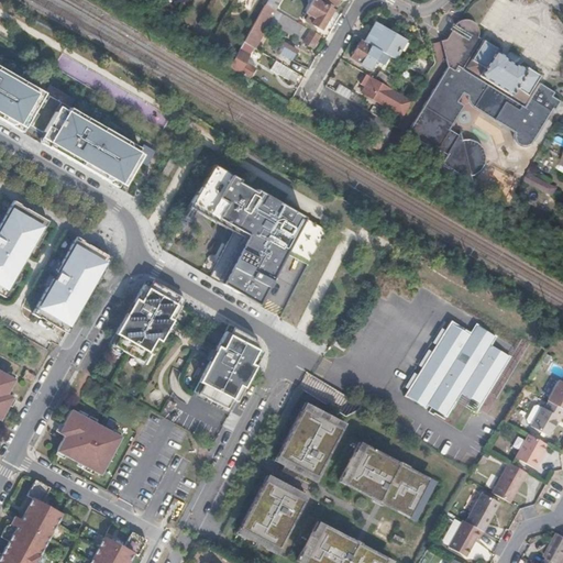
[(283,0),(267,0),(266,2),(276,8),(278,9),(283,0)]
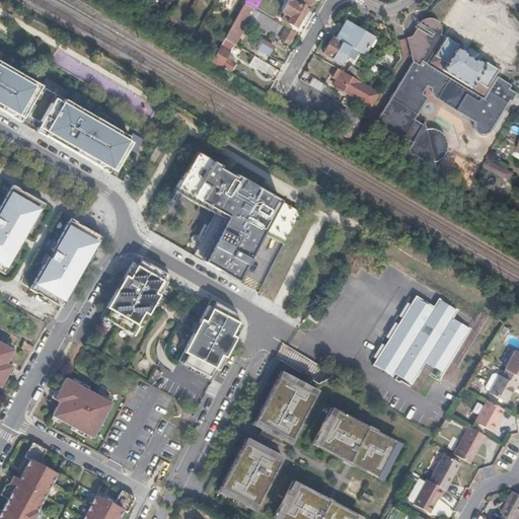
[(297,26),(307,8),(293,0),(290,0),(284,10),(292,15),(288,21),(297,26)]
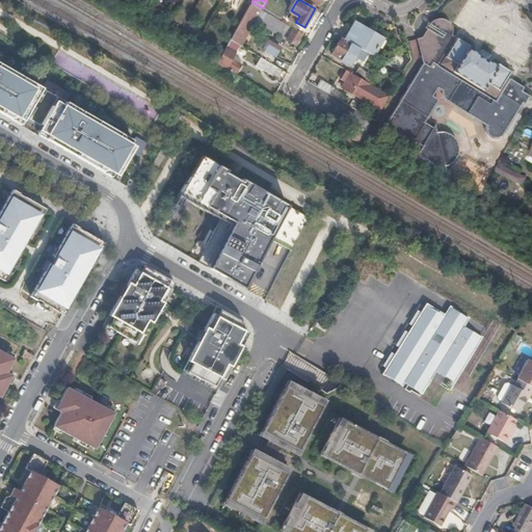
[(263,8),(261,7),(251,2),(236,29),(231,38),(242,45),(257,18),(273,27),(280,31),(284,24),(286,26),(286,30),(291,33),(288,38),(296,45),(303,32),(288,24),(263,8)]
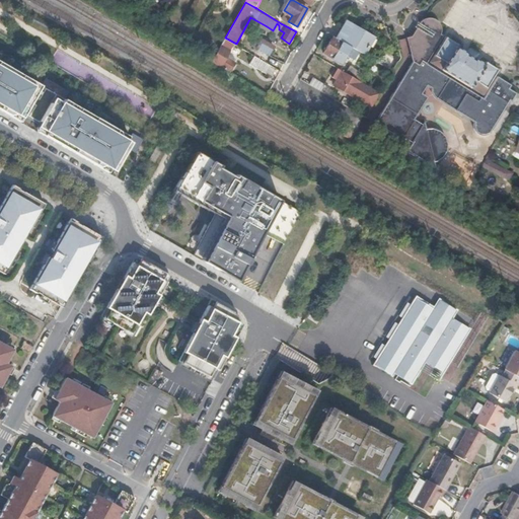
[(484,97),(453,78),(440,70),(426,61),(434,49),(443,33),(442,32),(441,32),(442,29),(442,25),(441,22),(439,20),(437,19),(434,18),(430,18),(427,19),(421,22),(430,27),(428,31),(423,29),(420,33),(421,34),(411,36),(415,53),(414,54),(415,61),(412,65),(415,67),(404,82),(402,80),(399,84),(401,86),(397,93),(395,92),(392,97),(393,98),(386,109),(384,108),(380,116),(382,117),(377,124),(387,131),(402,140),(404,138),(412,143),(406,151),(416,157),(436,169),(433,159),(435,159),(440,156),(443,153),(444,151),(446,146),(446,143),(446,139),(445,134),(442,131),(439,128),(434,126),(431,125),(425,126),(423,118),(421,122),(413,117),(411,116),(424,95),(420,92),(421,91),(426,83),(429,79),(434,82),(432,86),(435,93),(438,96),(444,100),(453,105),(455,107),(459,109),(475,119),(473,122),(473,124),(474,128),(475,131),(478,133),(480,133),(483,133),(486,133),(488,132),(491,130),(498,118),(509,100),(514,92),(509,88),(511,85),(498,76),(484,97)]
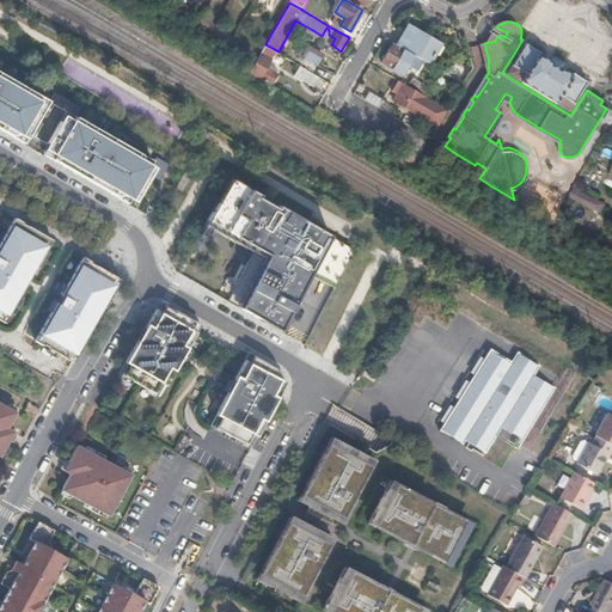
[(489,62),(484,43),(496,41),(495,40),(499,35),(505,37),(507,32),(496,26),(494,24),(491,30),(494,31),(488,41),(484,42),(482,43),(488,63),(489,62)]
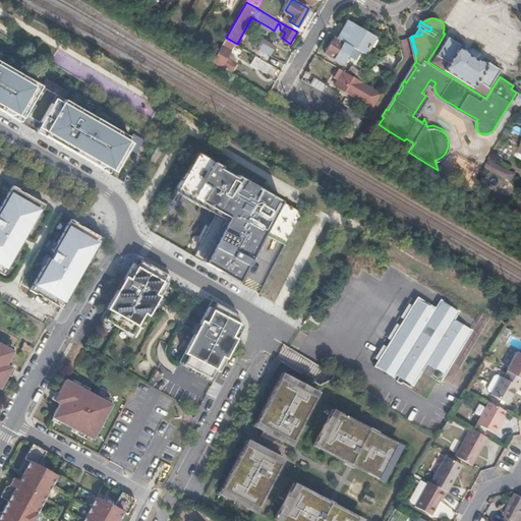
[(365,53),(374,36),(349,21),(339,38),(353,46),(365,53)]
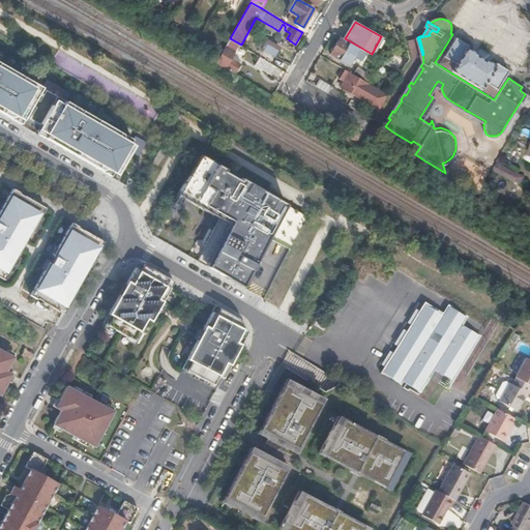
[(349,63),(359,47),(345,38),(341,36),(331,53),(349,63)]
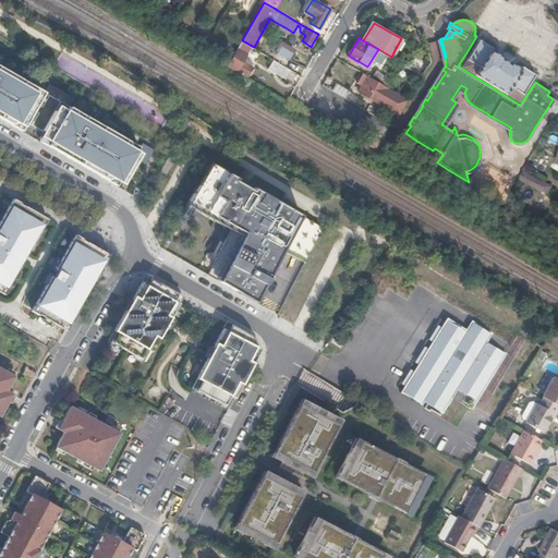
[(524,93),(536,74),(523,65),(522,69),(510,60),(509,62),(502,58),(504,57),(492,49),(493,47),(481,39),(473,51),(463,65),(469,69),(483,79),(501,91),(519,100),(524,93)]
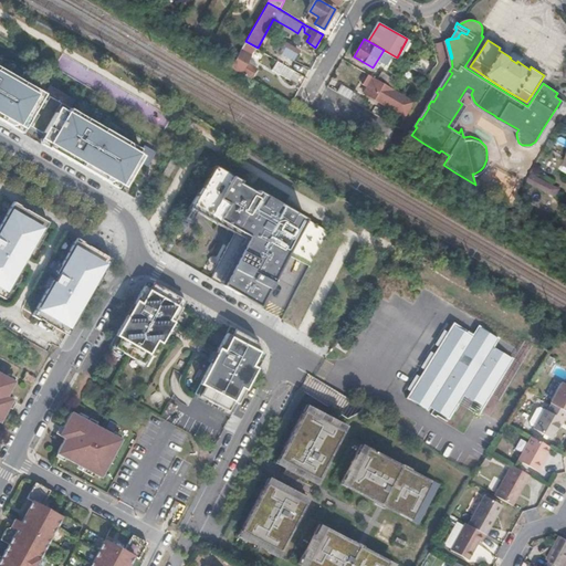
[(295,60),(301,51),(286,42),(281,51),(295,60)]
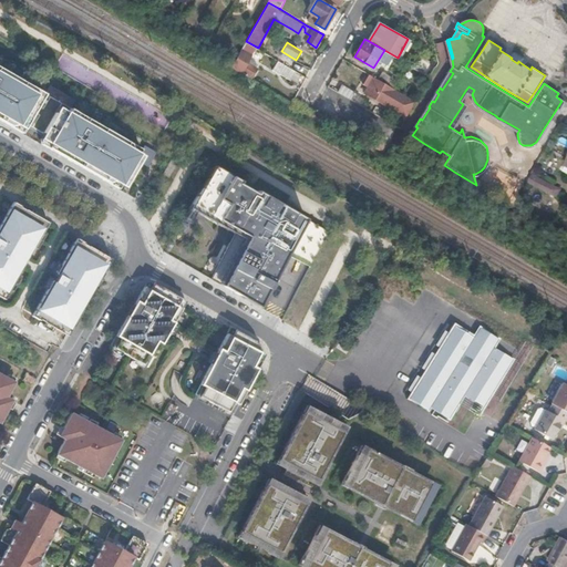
[(257,65),(258,62),(249,58),(251,54),(241,49),(234,61),(233,64),(253,76),(258,68),(257,65)]
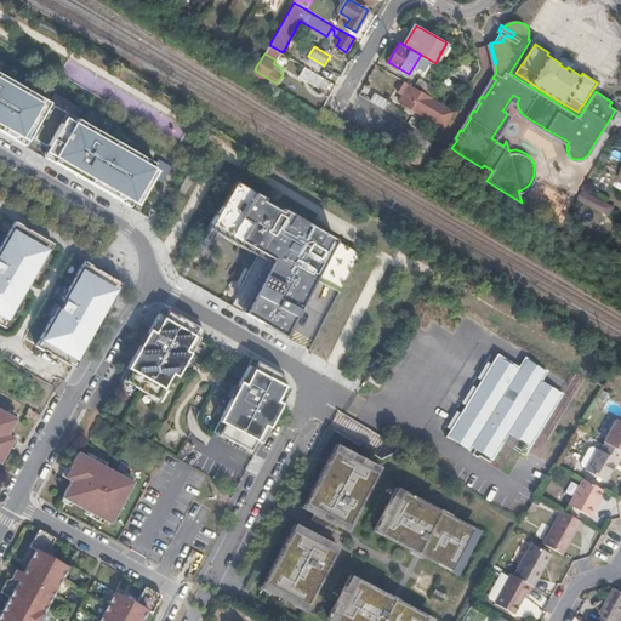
[(471,84),(478,72),(462,63),(455,75),(471,84)]
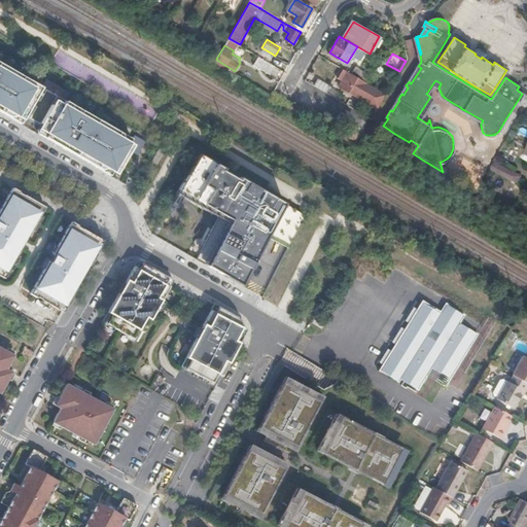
[(272,74),(276,65),(261,57),(256,66),(272,74)]
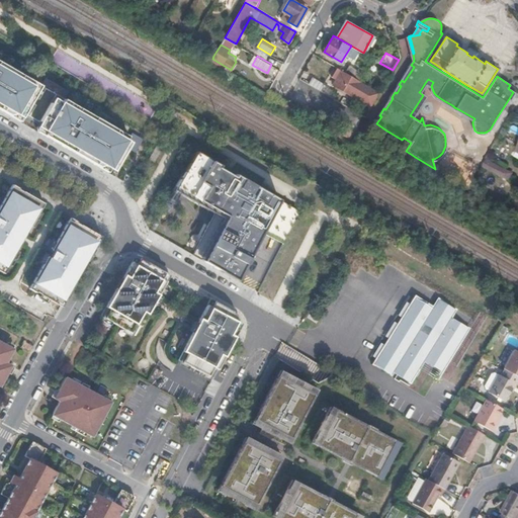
[(0,106),(19,118),(37,86),(0,65),(0,106)]
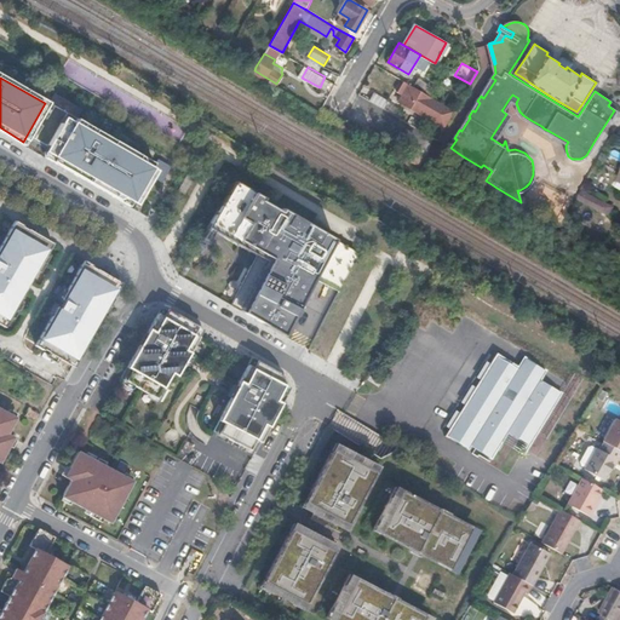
[(424,92),(429,84),(418,78),(414,86),(424,92)]
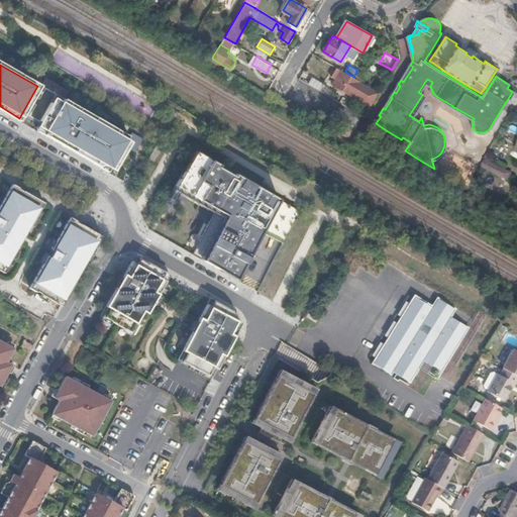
[(403,82),(413,67),(410,65),(402,79),(401,80),(403,82)]
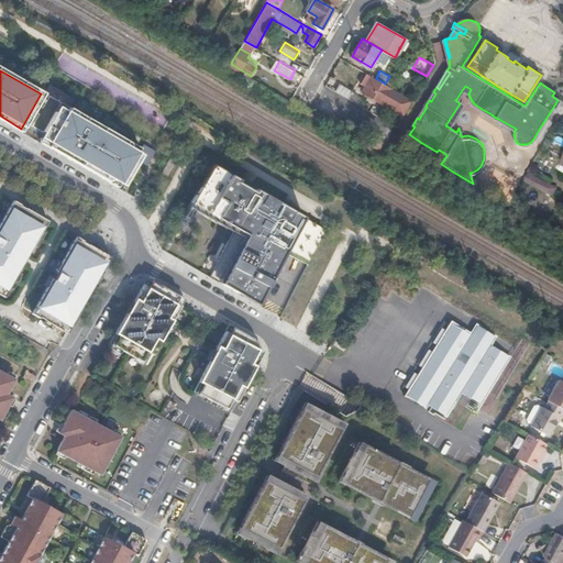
[(403,117),(414,99),(385,84),(376,78),(366,73),(360,84),(365,87),(362,92),(366,96),(383,105),(403,117)]
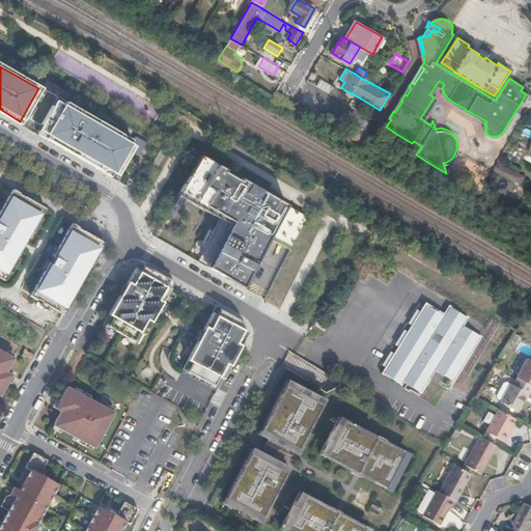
[(328,91),(332,83),(320,77),(316,84),(328,91)]
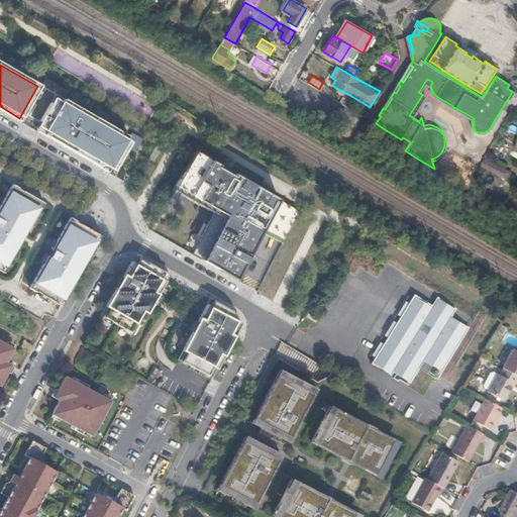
[(430,86),(432,82),(427,79),(424,83),(428,86),(428,87),(429,91),(431,95),(440,101),(453,109),(453,107),(451,105),(442,100),(436,96),(433,93),(430,86)]
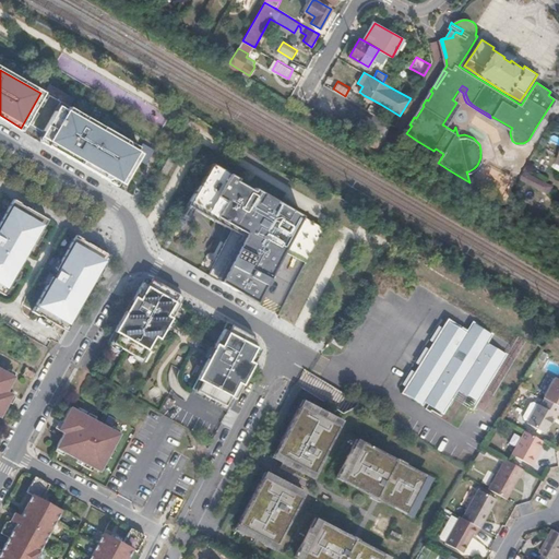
[(452,114),(460,102),(458,100),(456,103),(442,125),(444,126),(452,114)]
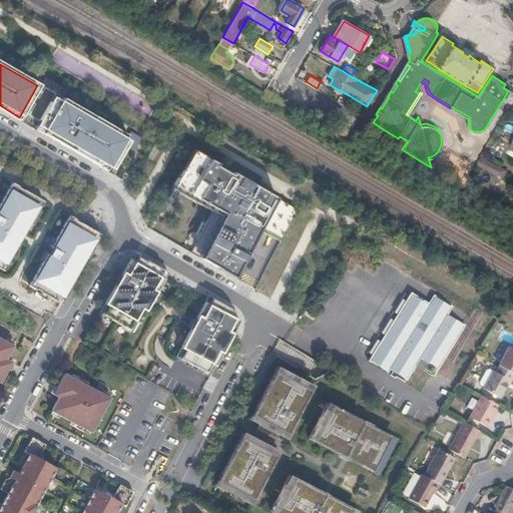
[(351,100),(341,95),(338,100),(350,107),(351,104),(349,103),(351,100)]
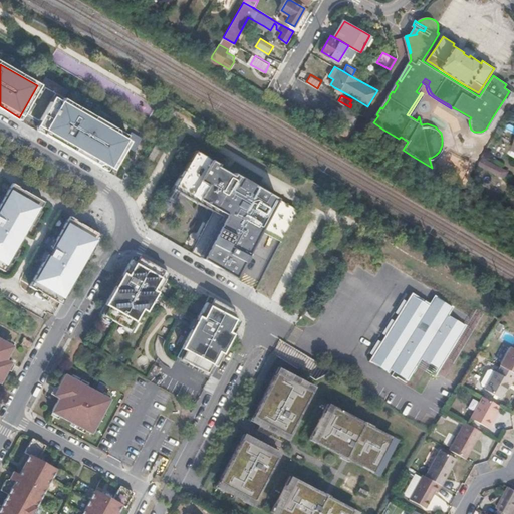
[(382,108),(390,97),(389,96),(380,107),(382,108)]
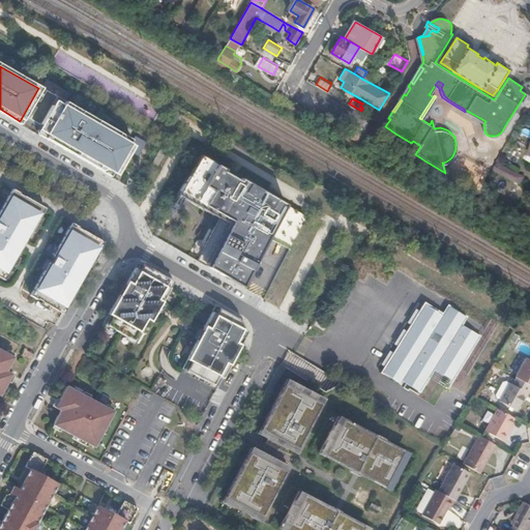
[(138,144),(63,104),(47,134),(119,176),(138,144)]
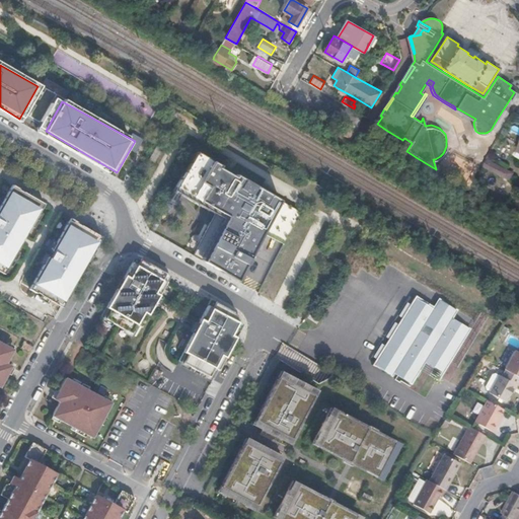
[(475,119),(459,109),(455,107),(455,109),(473,122),(475,119)]
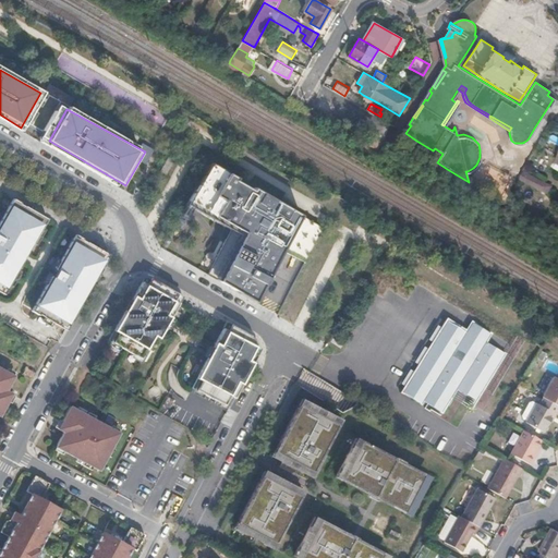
[(324,228),(210,162),(186,204),(230,229),(226,238),(207,274),(255,302),(282,250),(305,262),(324,228)]
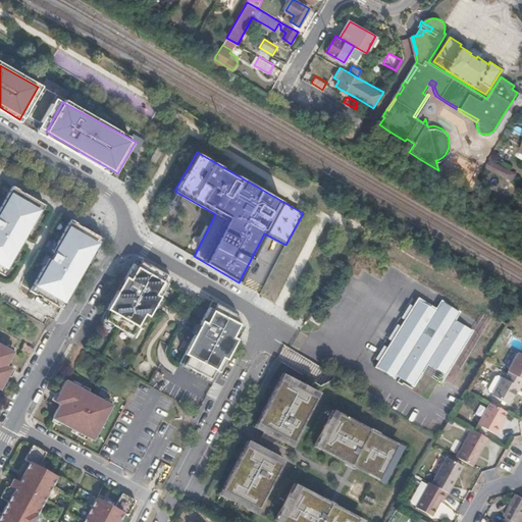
[(514,180),(518,171),(482,154),(477,163),(514,180)]
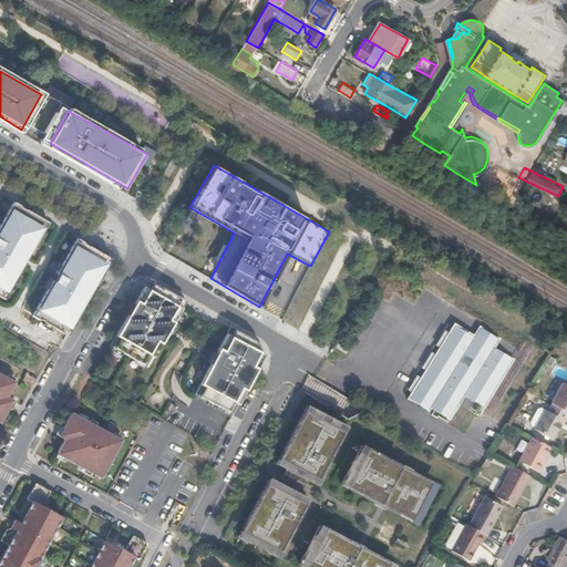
[(0,295),(4,297),(48,222),(20,207),(21,206),(13,202),(0,224),(0,295)]
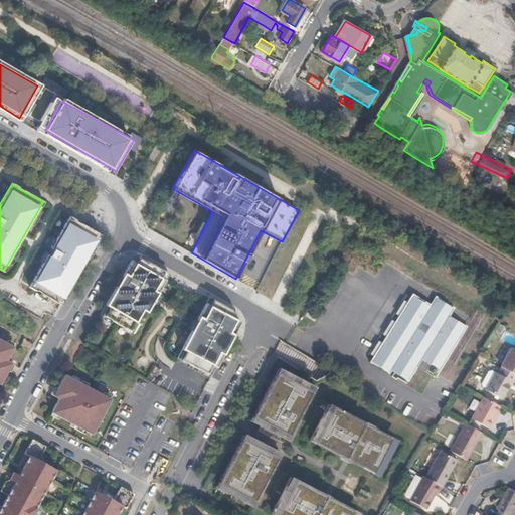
[(76,219),(69,215),(48,252),(49,253),(49,254),(47,254),(29,286),(36,291),(36,289),(61,303),(101,235),(75,220),(76,219)]
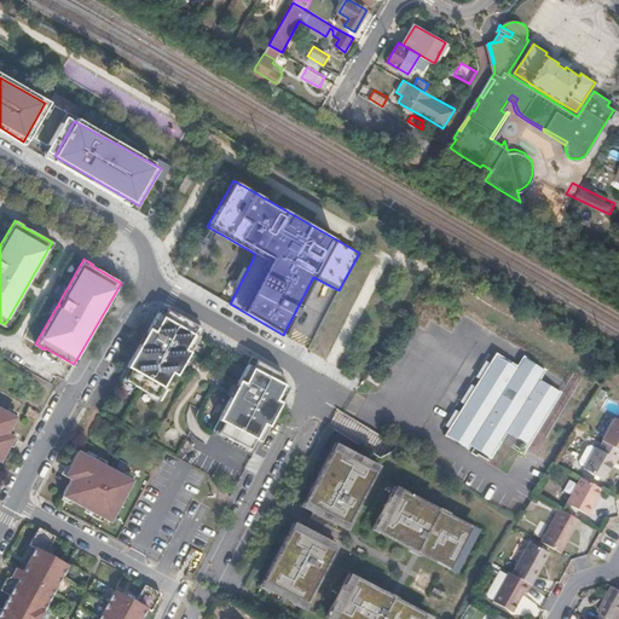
[(171,310),(160,310),(120,377),(161,400),(183,363),(179,360),(183,356),(186,357),(203,329),(171,310)]
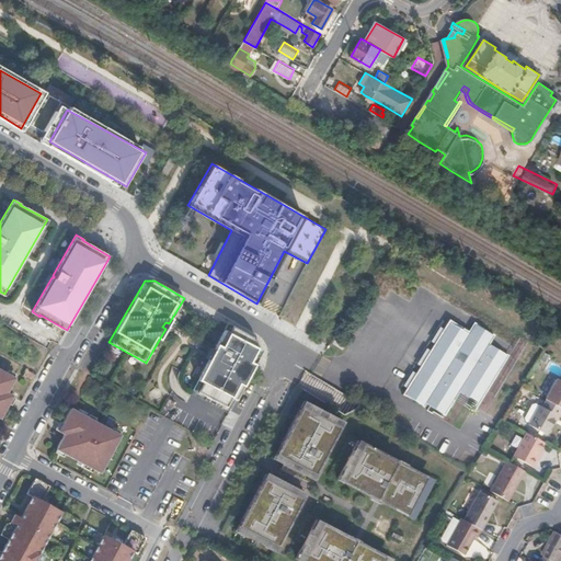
[(287,302),(279,313),(295,324),(299,317),(292,311),(294,307),(287,302)]
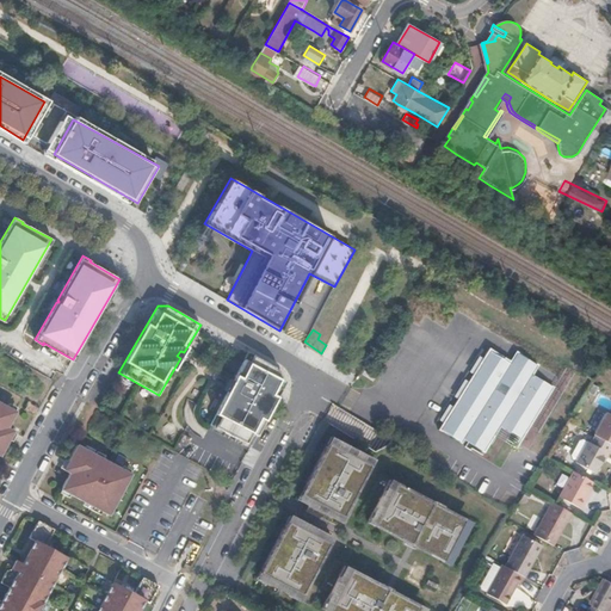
[(524,432),(553,383),(488,345),(439,429),(462,442),(464,438),(485,450),(500,424),(511,431),(513,426),(524,432)]
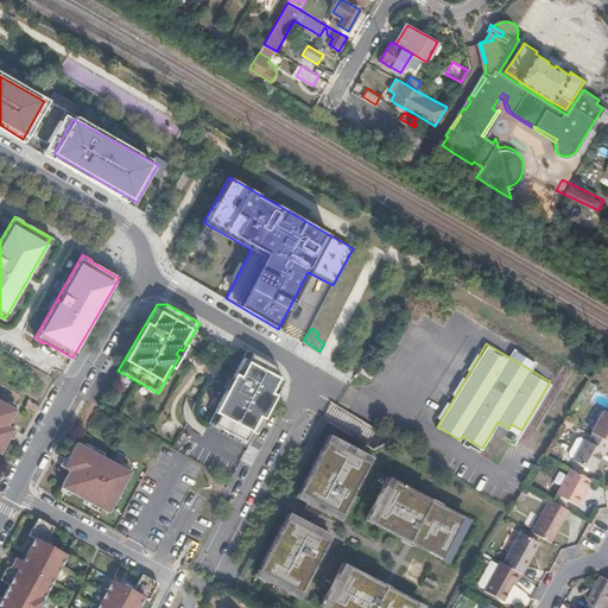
[(272,365),(247,349),(229,382),(233,385),(232,388),(229,392),(226,390),(214,412),(255,434),(284,379),(272,365)]
